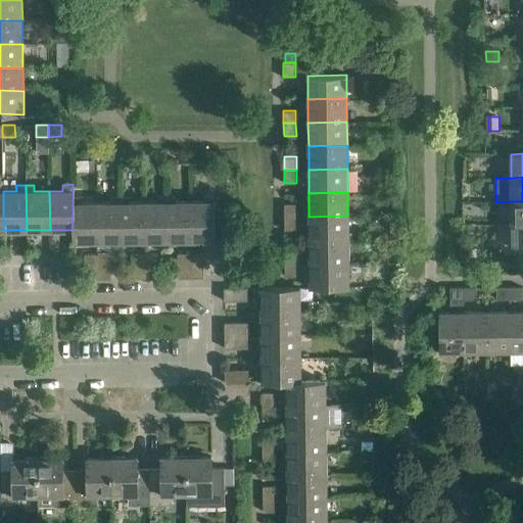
[(156,202),(142,202),(143,241),(167,241),(165,195),(156,195),(156,202)]
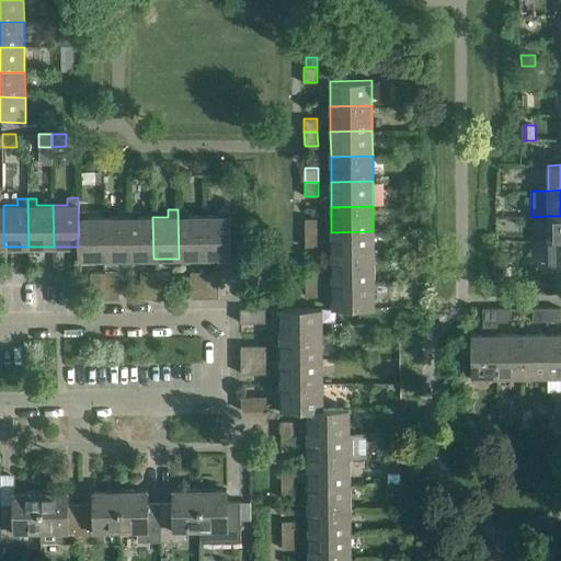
[(187,209),(178,209),(179,259),(204,258),(203,216),(187,216),(187,209)]
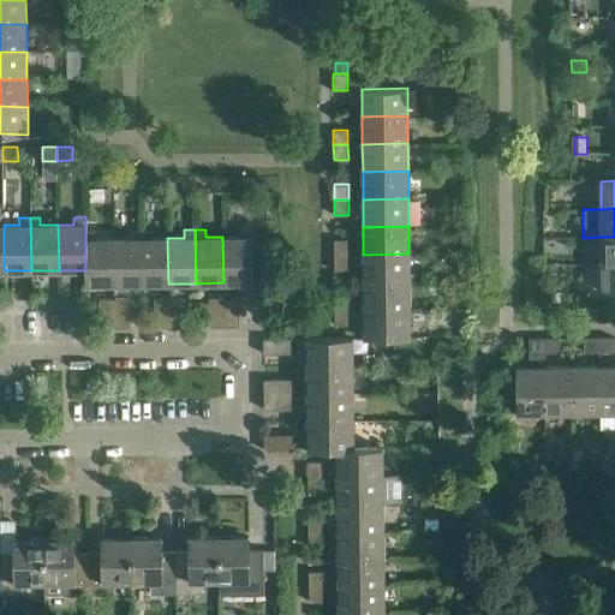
[(239,237),(222,237),(224,282),(251,282),(251,230),(239,230),(239,237)]
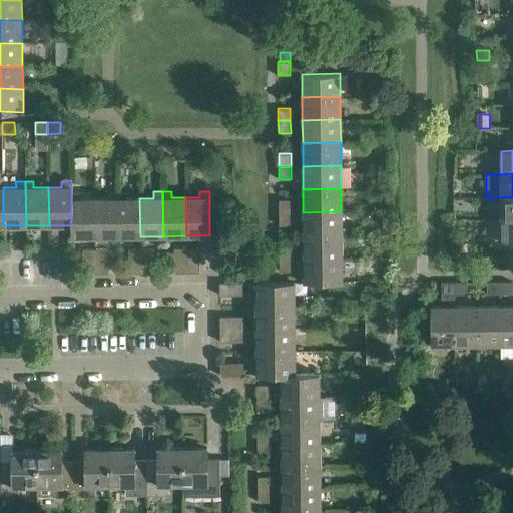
[(71,192),(71,225),(71,237),(94,236),(94,198),(80,198),(80,192),(71,192)]
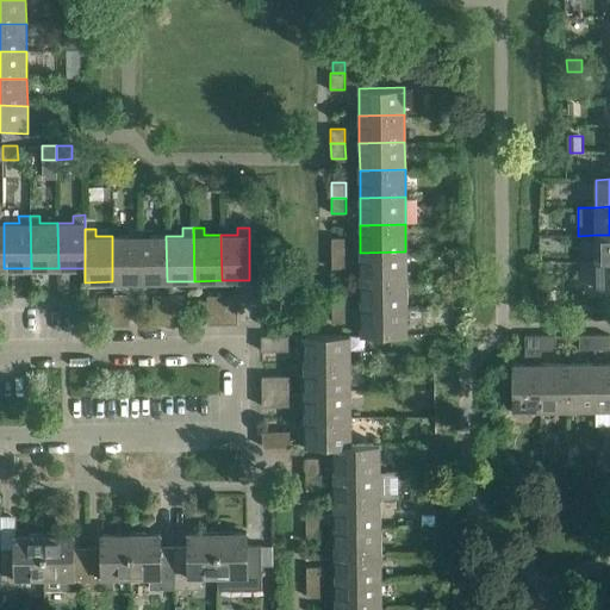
[(112,281),(139,281),(139,229),(129,229),(129,236),(112,236),(112,281)]
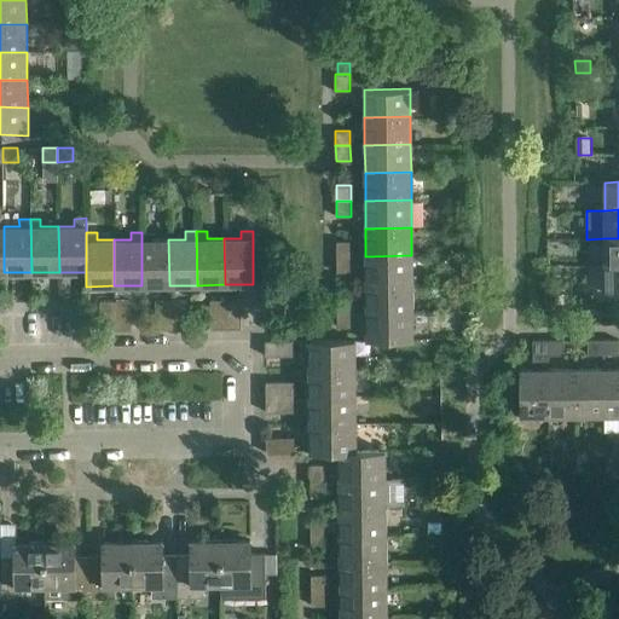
[(151,232),(142,232),(142,285),(169,285),(168,239),(152,239),(151,232)]
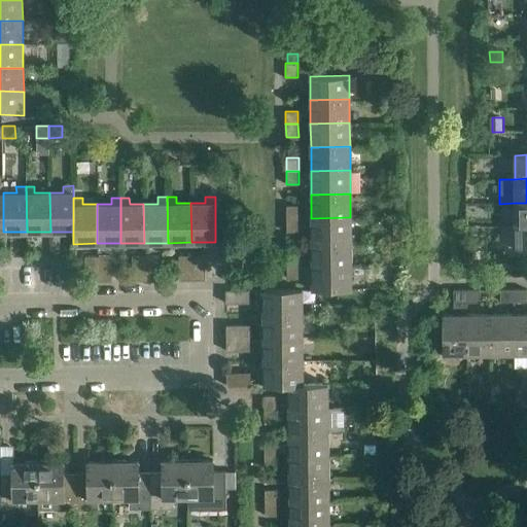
[(526,203),(515,203),(516,226),(526,225),(526,203)]
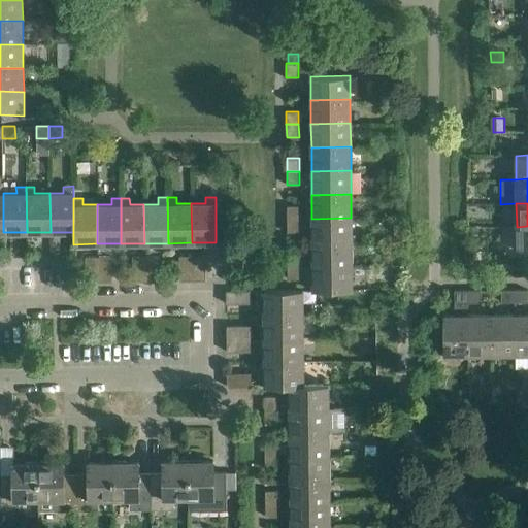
[(287,205),(287,219),(299,219),(299,205),(287,205)]
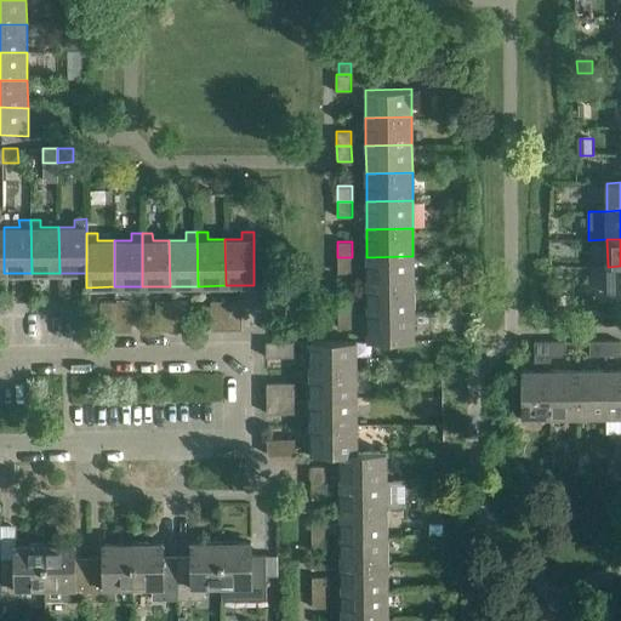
[(366,285),(414,284),(412,256),(366,257),(366,285)]
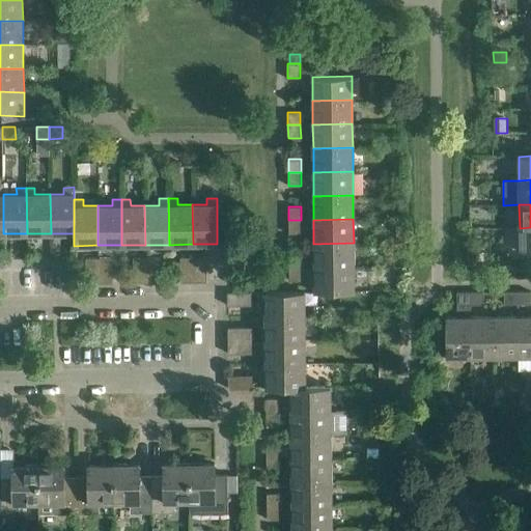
[(301,232),(301,220),(288,220),(288,232),(301,232)]
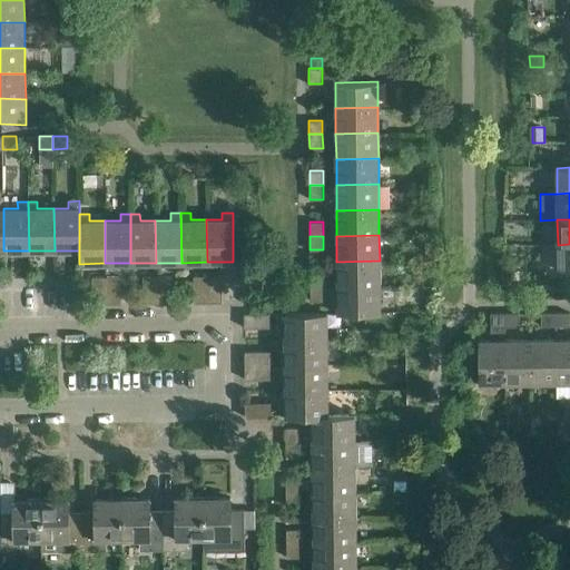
[(569,244),(558,245),(558,272),(569,271),(569,244)]
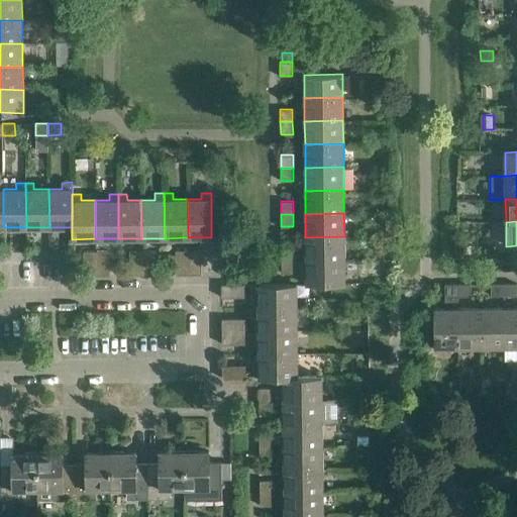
[(305,237),(306,261),(344,260),(344,236),(305,237)]
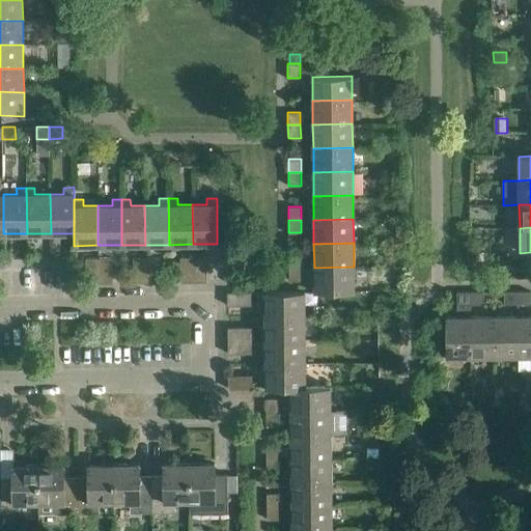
[(289,254),(289,268),(302,268),(302,254),(289,254)]
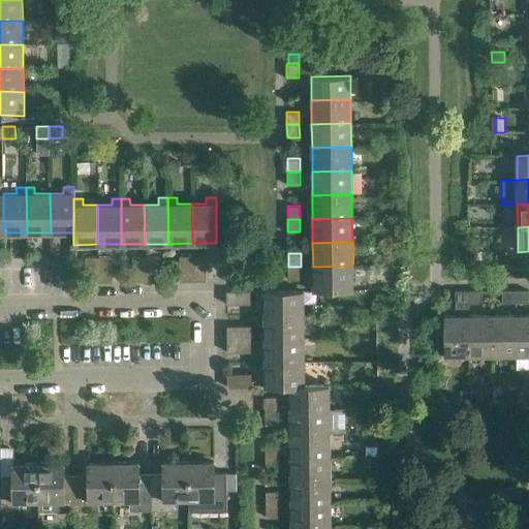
[(206,255),(193,256),(192,256),(192,281),(206,281),(206,255)]
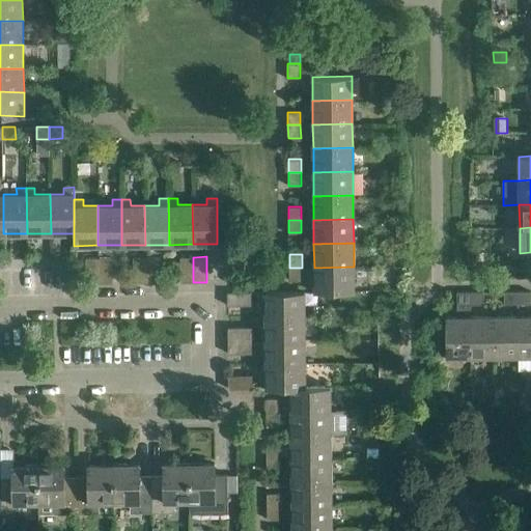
[(180,282),(193,282),(193,257),(179,257),(180,282)]
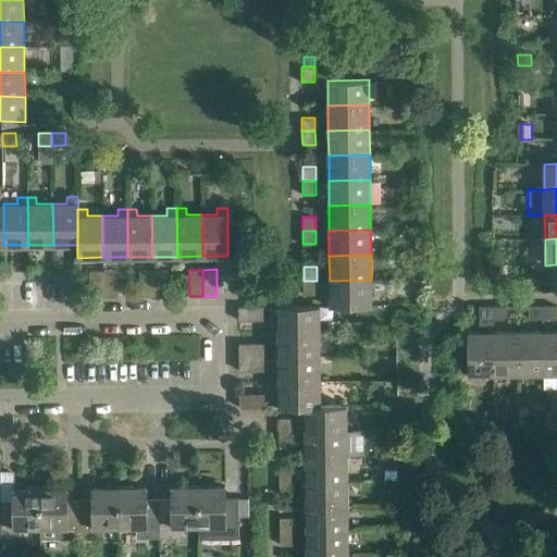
[(103,297),(103,271),(89,271),(90,297),(103,297)]
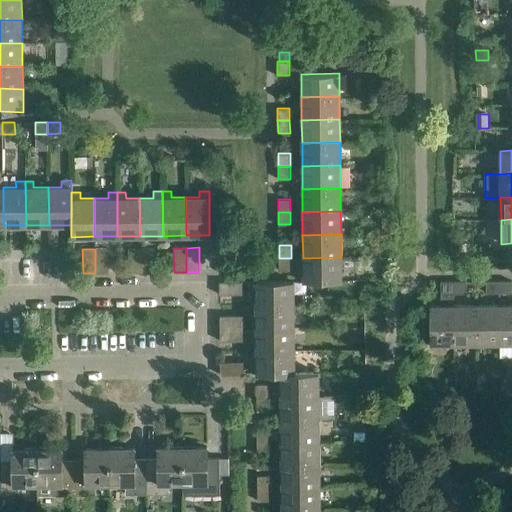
[(95,273),(108,273),(108,249),(95,249),(95,273)]
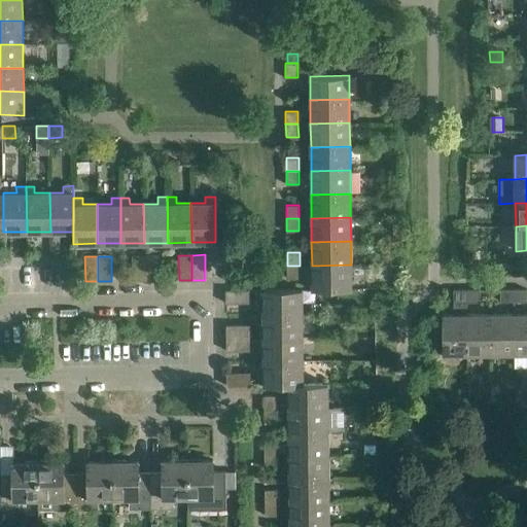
[(312,289),(351,289),(351,265),(312,266),(312,289)]
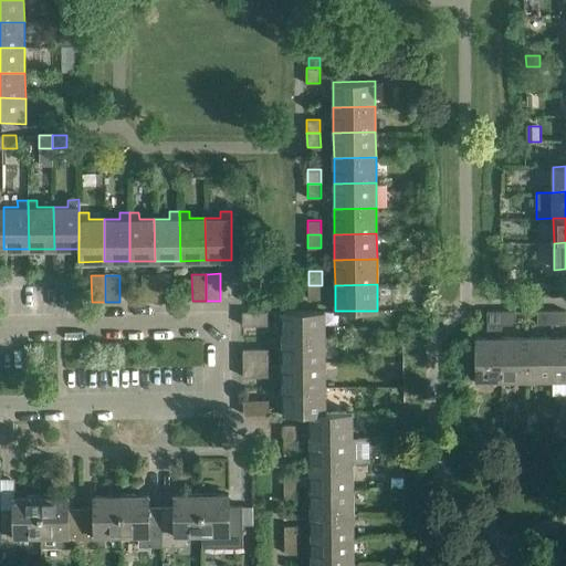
[(322,299),(322,285),(308,285),(308,299),(322,299)]
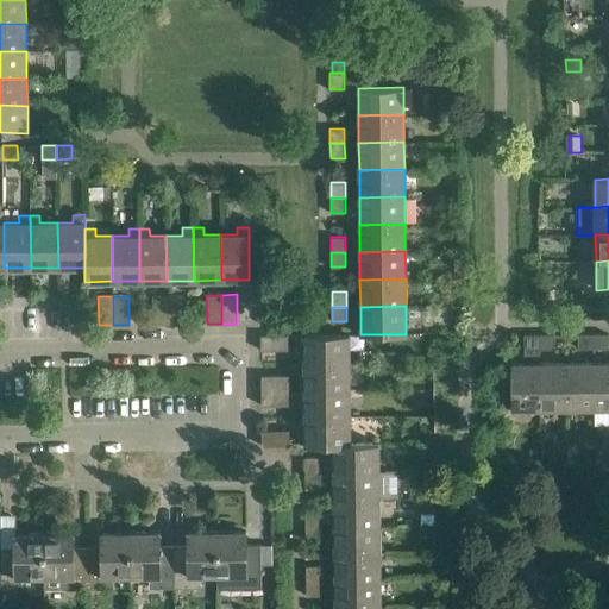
[(261,334),(261,350),(289,350),(289,334),(261,334)]
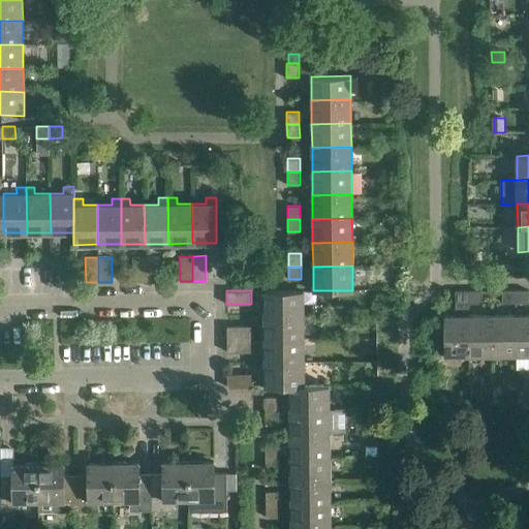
[(263,290),(263,314),(304,314),(303,290),(263,290)]
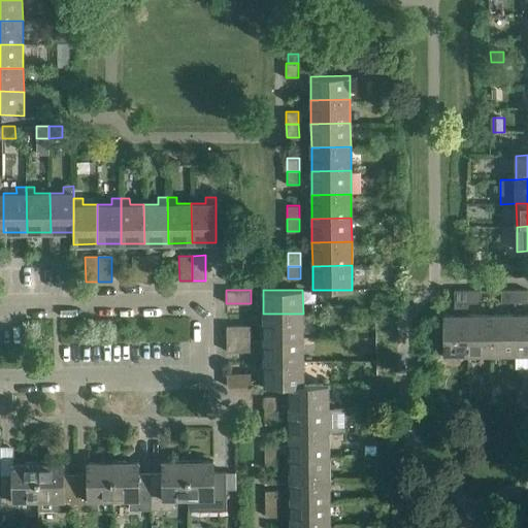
[(481,290),(467,291),(467,303),(481,303),(481,290)]
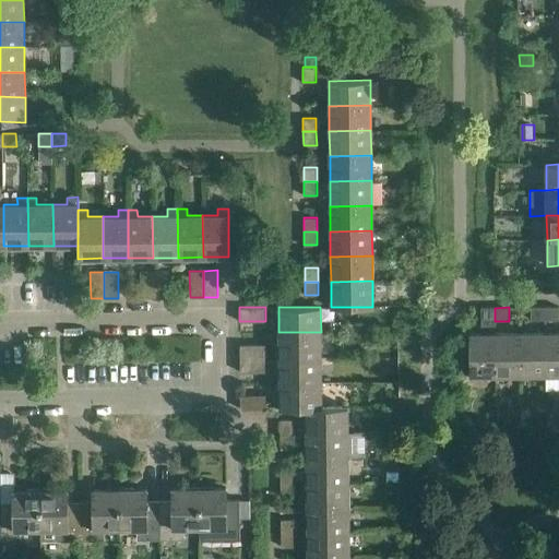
[(545,307),(531,307),(531,320),(545,320),(545,307)]
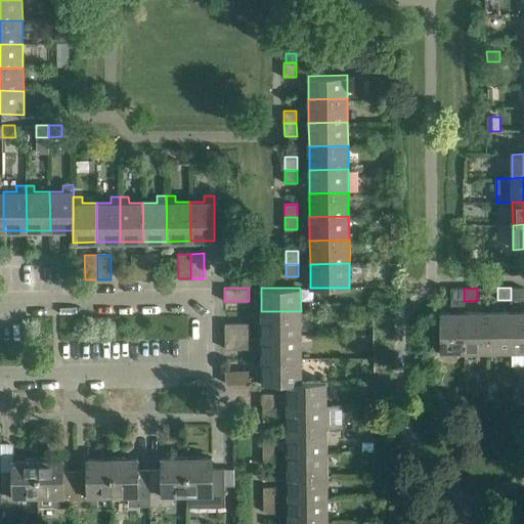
[(523,288),(511,288),(511,300),(523,300),(523,288)]
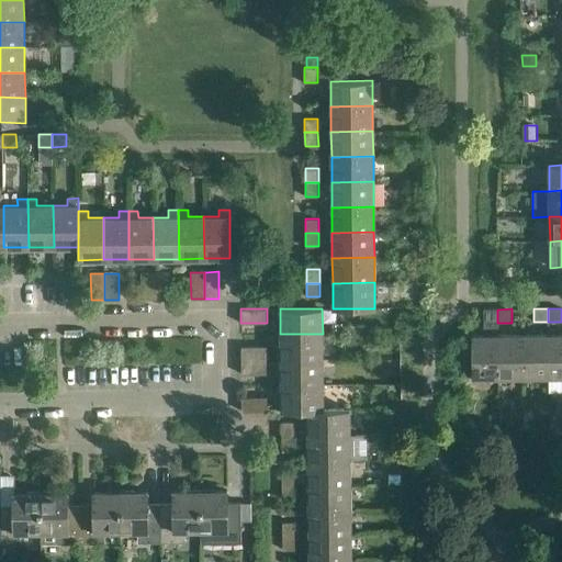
[(472,335),(472,378),(498,378),(497,335),(497,323),(497,310),(483,310),(484,335),(472,335)]
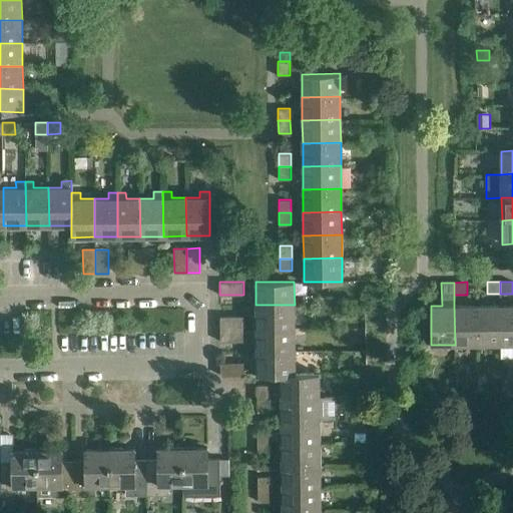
[(257,328),(295,328),(295,305),(255,305),(257,328)]
